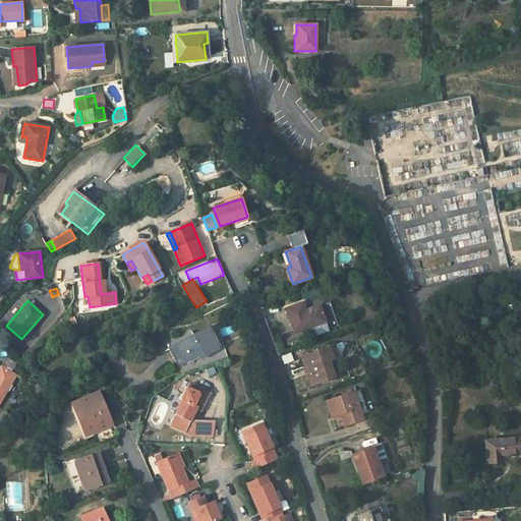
[(320,305),(308,309),(308,311),(306,312),(302,302),(286,308),(294,333),(307,328),(325,322),(320,305)]
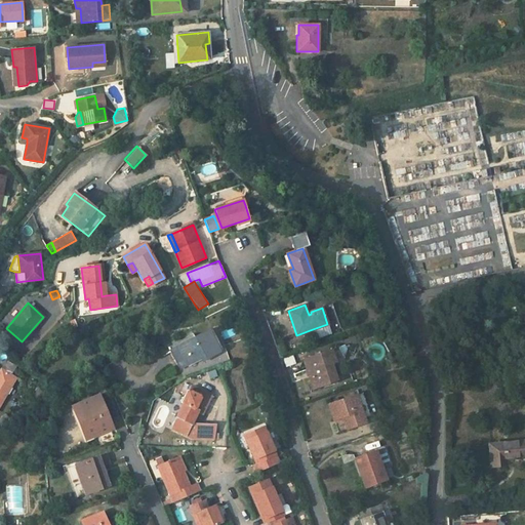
[(340,328),(331,305),(322,308),(327,324),(330,331),(340,328)]
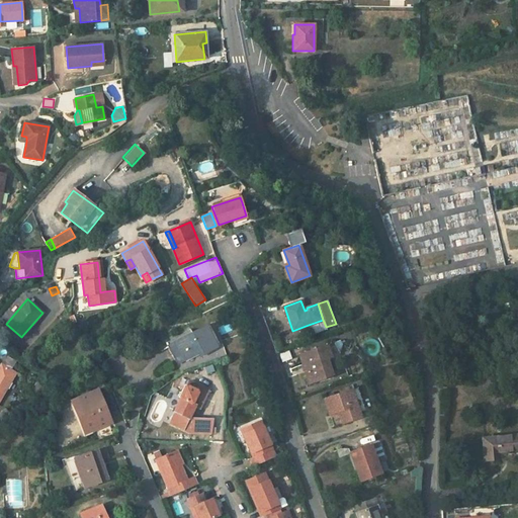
[(326,327),(323,320),(306,326),(309,334),(326,328),(326,327)]
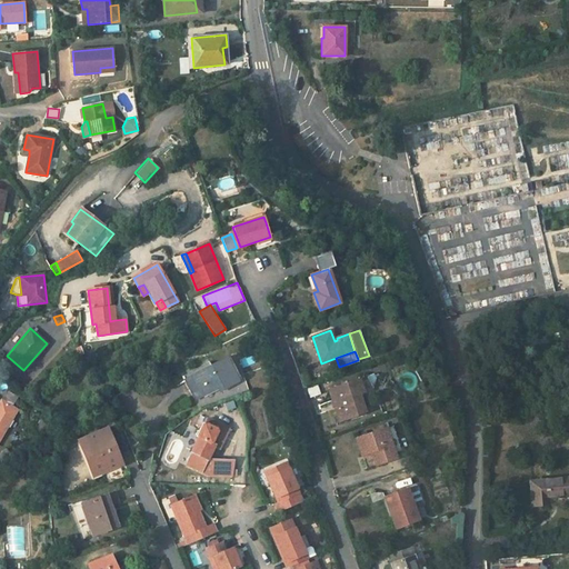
[(239,380),(228,357),(211,366),(185,380),(195,399),(221,385),(222,389),(239,380)]
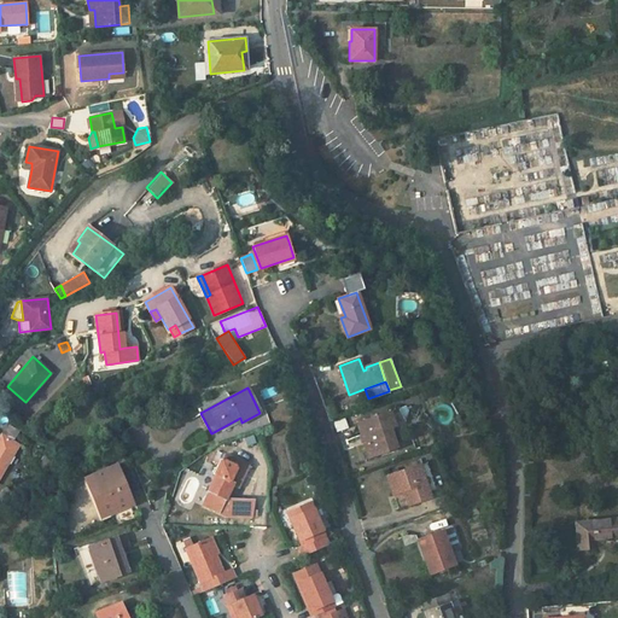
[(200,413),(229,397),(227,394),(198,409),(200,413)]
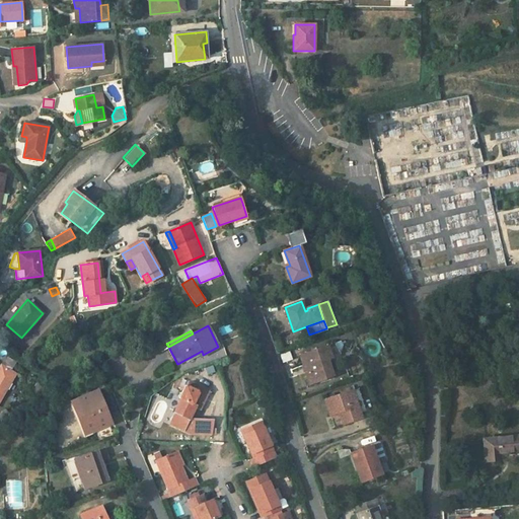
[(326,360),(330,358),(326,346),(300,355),(310,384),(332,376),(326,360)]
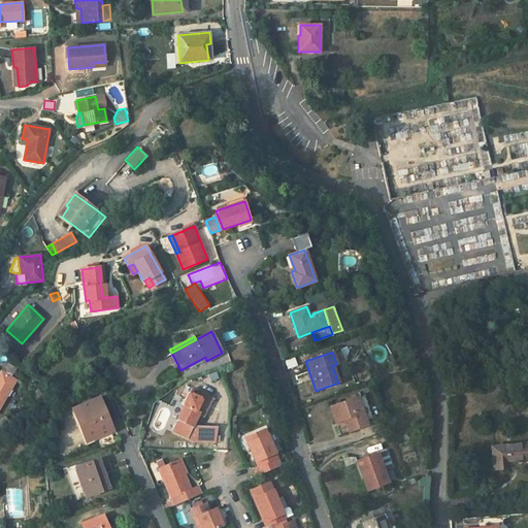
[(294,357),(285,360),(287,369),(297,366),(294,357)]
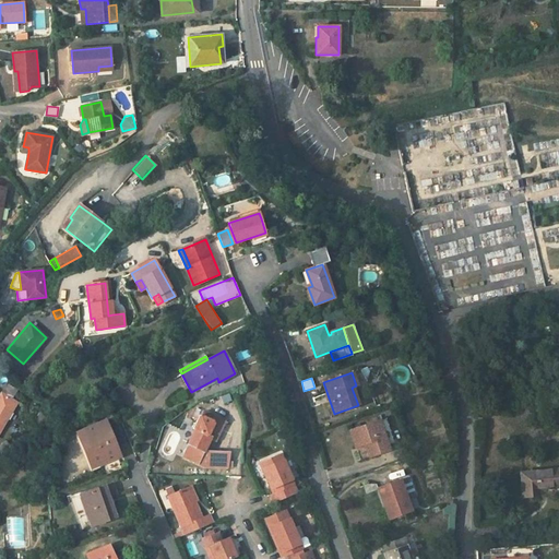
[(363,404),(356,385),(352,388),(358,405),(363,404)]
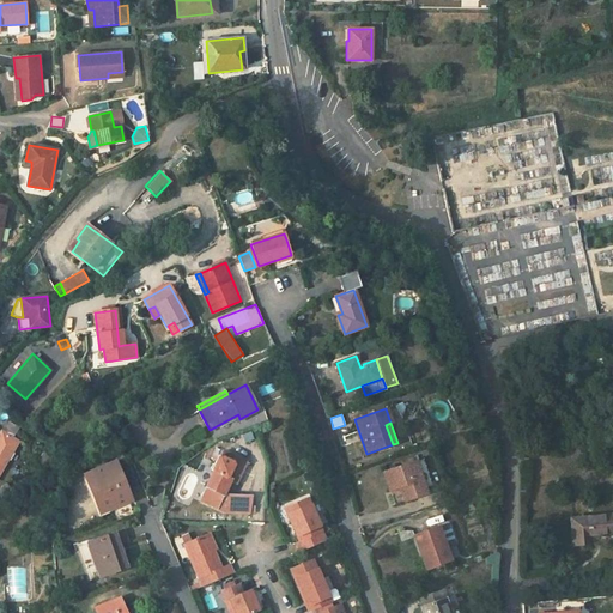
[(0,472),(18,442),(1,431),(0,434),(0,472)]
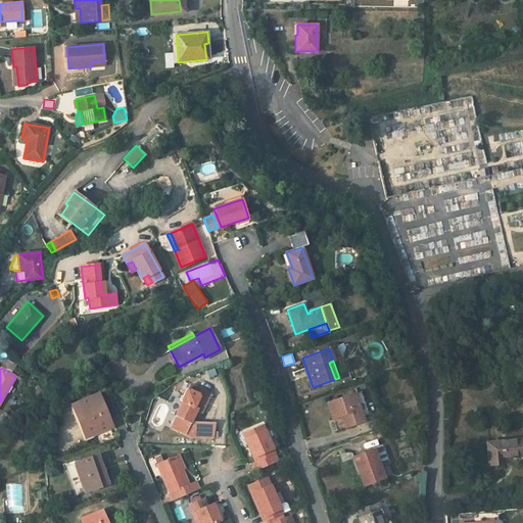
[(188,389),(190,384),(184,381),(180,390),(184,393),(186,389),(188,389)]
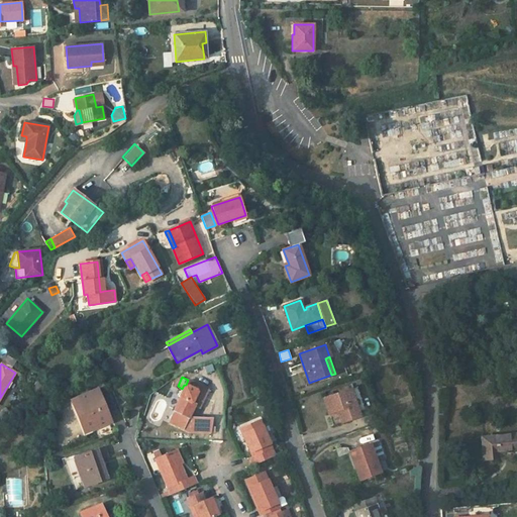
[(50,385),(42,378),(36,384),(44,391),(50,385)]
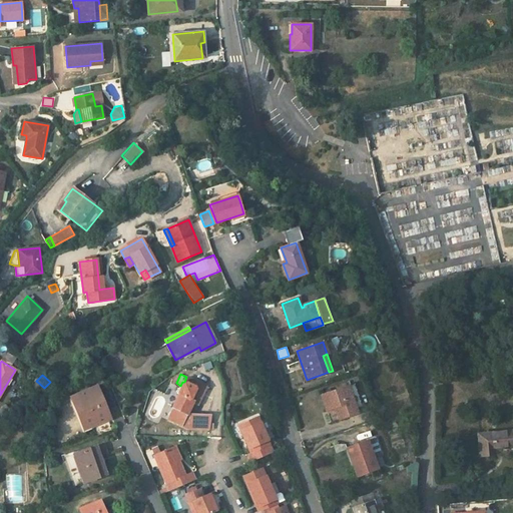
[(193,413),(203,392),(196,389),(195,387),(197,383),(186,377),(184,382),(182,382),(180,386),(177,392),(178,395),(168,418),(182,425),(186,415),(188,411),(193,413)]
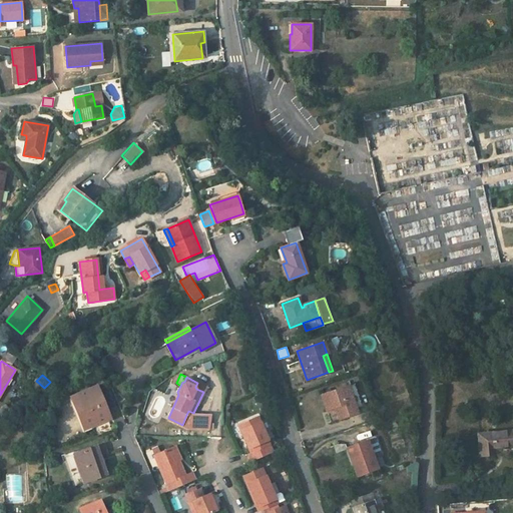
[(203,392),(205,387),(197,383),(195,387),(196,389),(203,392)]
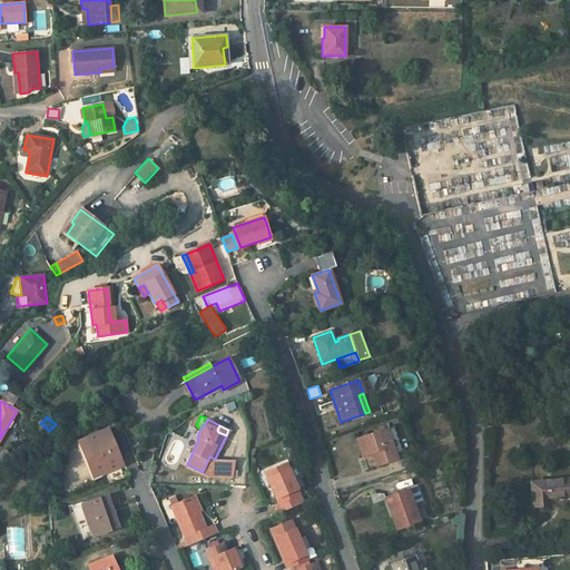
[(402,452),(393,426),(386,429),(395,454),(402,452)]
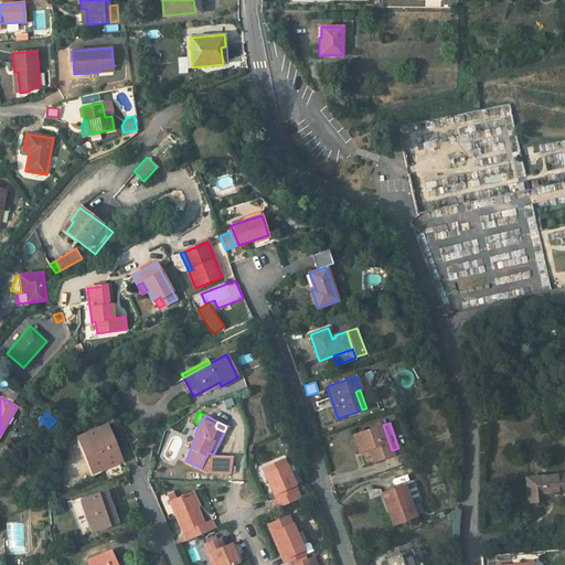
[(392,450),(383,425),(381,426),(372,428),(364,432),(360,433),(353,435),(359,451),(369,448),(373,461),(393,455),(392,450)]
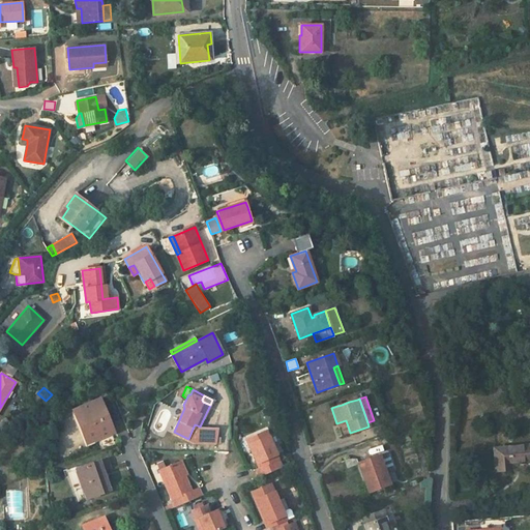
[(93,402),(74,410),(88,443),(113,432),(99,403),(95,405),(93,402)]
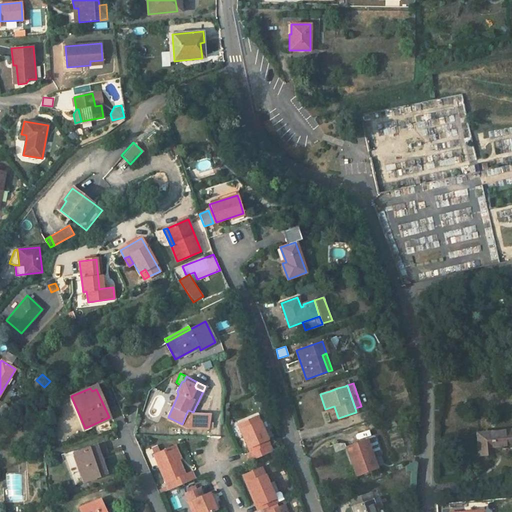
[(208,428),(208,415),(192,414),(186,414),(182,424),(187,427),(208,428)]
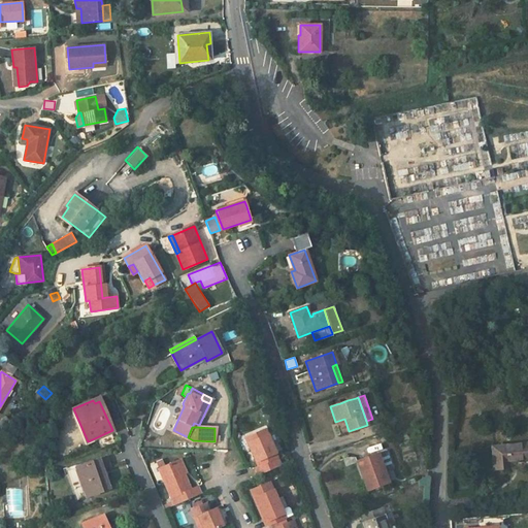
[(282,465),(265,428),(245,437),(258,466),(255,467),(258,475),(282,465)]
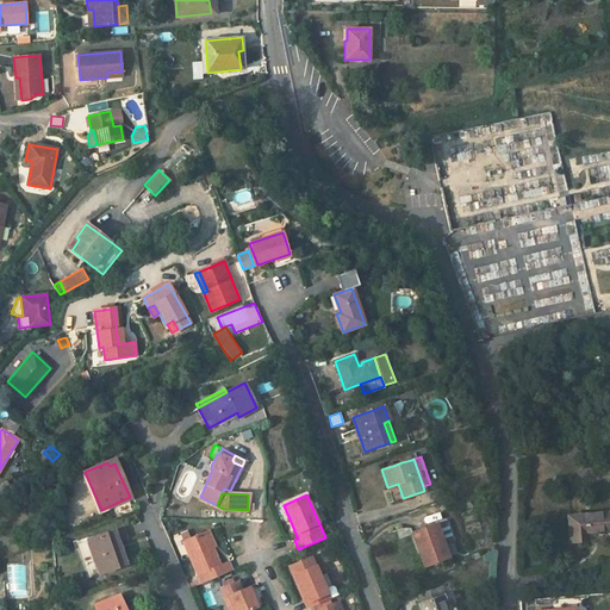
[(609,512),(568,517),(572,542),(587,541),(587,533),(609,530),(609,512)]
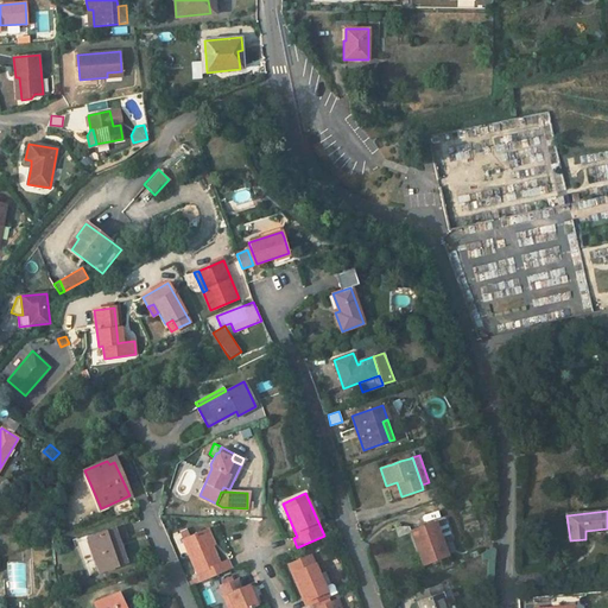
[(448,556),(436,523),(411,531),(420,556),(423,564),(448,556)]
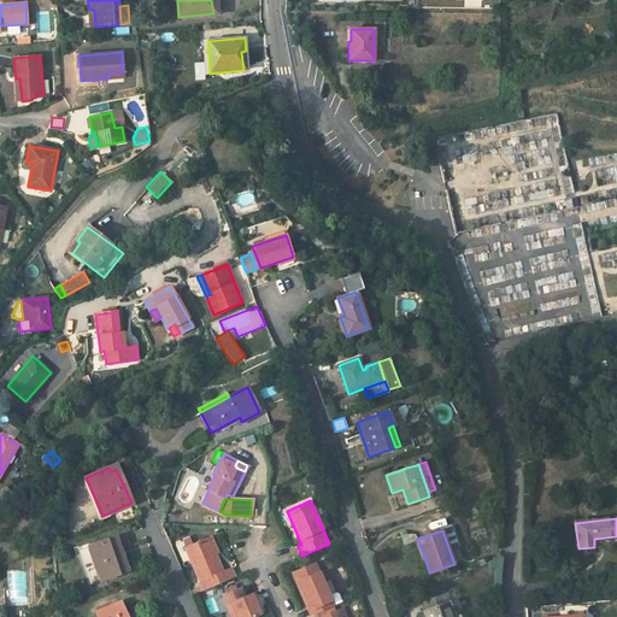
[(128,546),(124,534),(123,534),(115,538),(119,548),(128,546)]
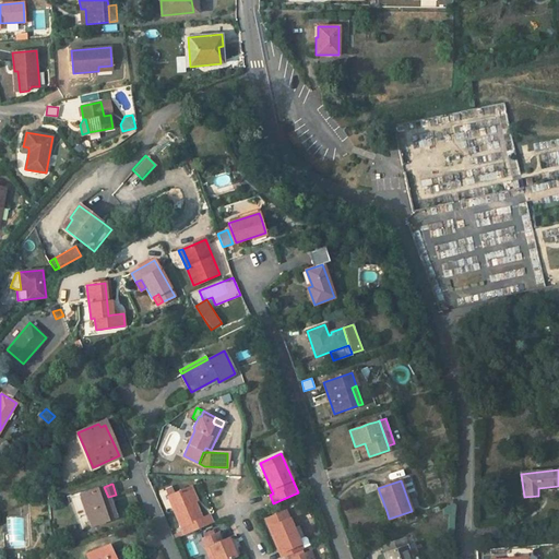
[(108,497),(104,487),(80,495),(91,526),(115,518),(108,497)]
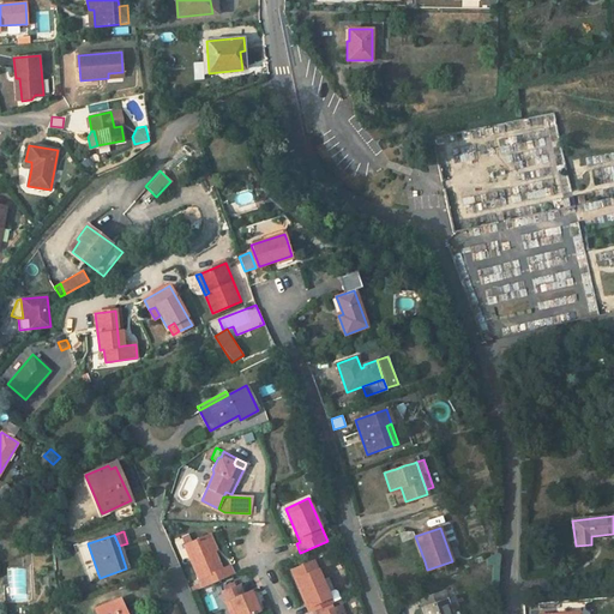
[(222,569),(208,535),(191,542),(185,545),(184,545),(200,583),(203,588),(233,575),(229,565),(222,569)]
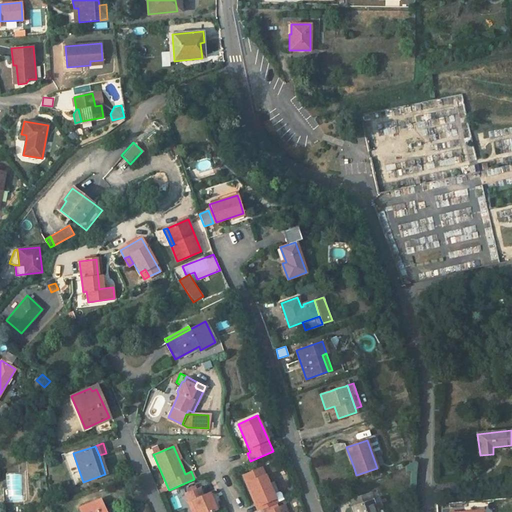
[(83,482),(73,453),(65,456),(75,485),(83,482)]
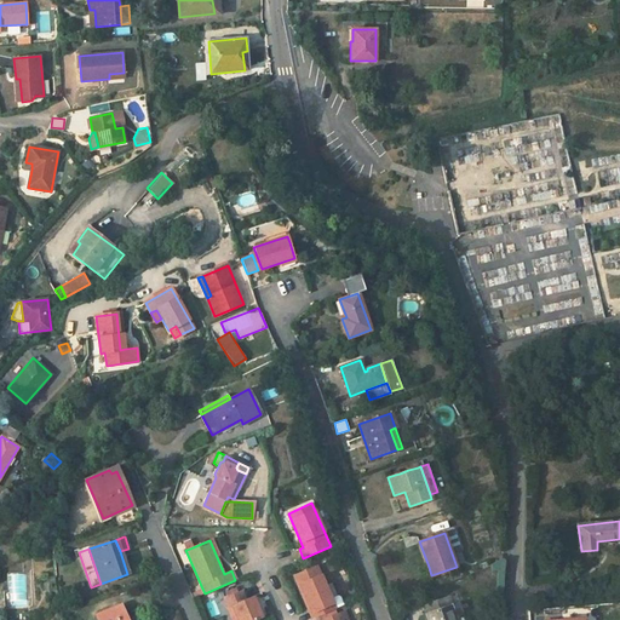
[(331,598),(316,564),(293,574),(302,593),(304,592),(310,608),(309,608),(310,614),(313,619),(320,615),(333,610),(336,609),(331,598)]
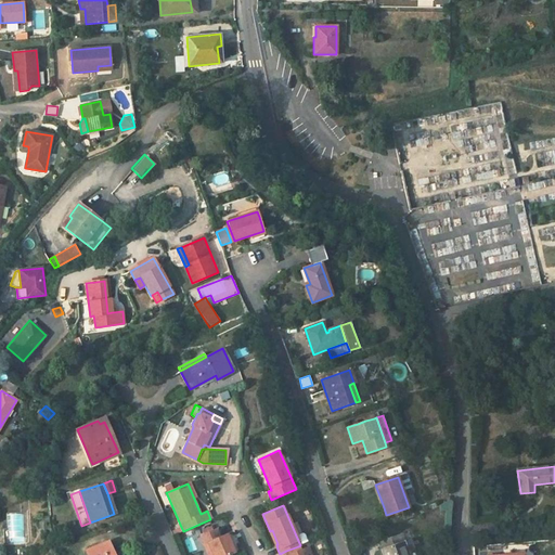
[(386,515),(384,507),(375,511),(378,518),(386,515)]
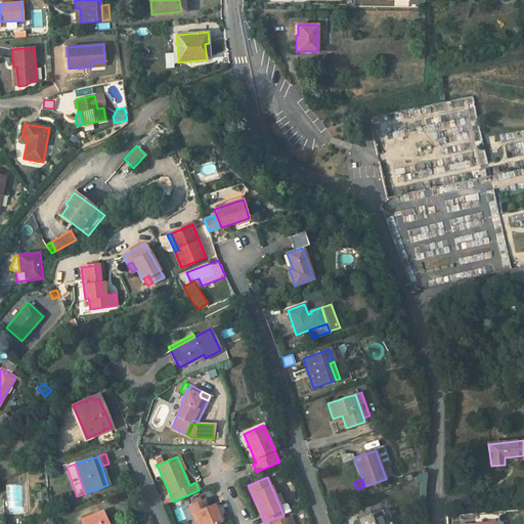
[(217,510),(214,504),(207,507),(204,499),(202,500),(191,505),(189,506),(197,523),(214,523),(221,521),(217,510)]
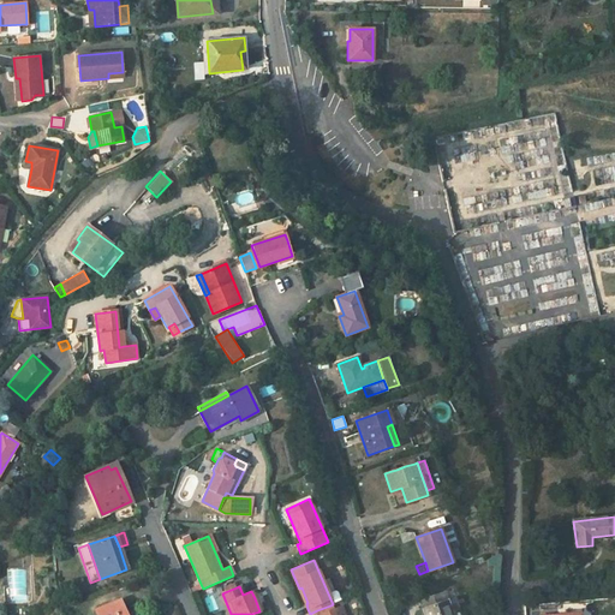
[(333,604),(341,601),(338,592),(335,590),(328,593),(333,604)]
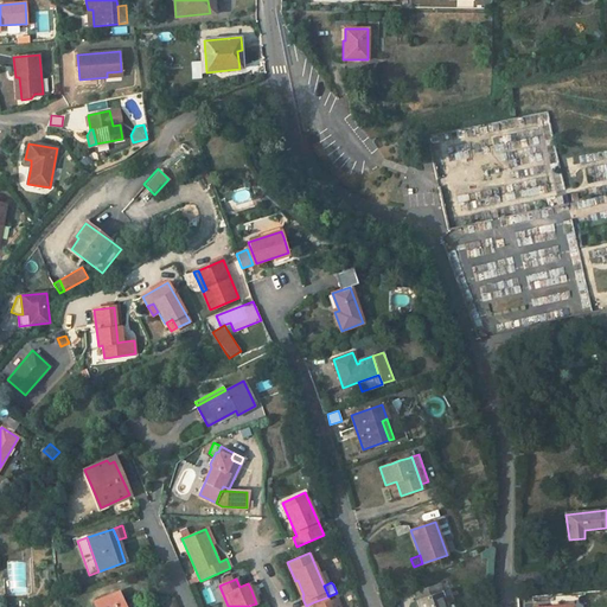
[(447,606),(439,583),(414,592),(420,606),(447,606)]
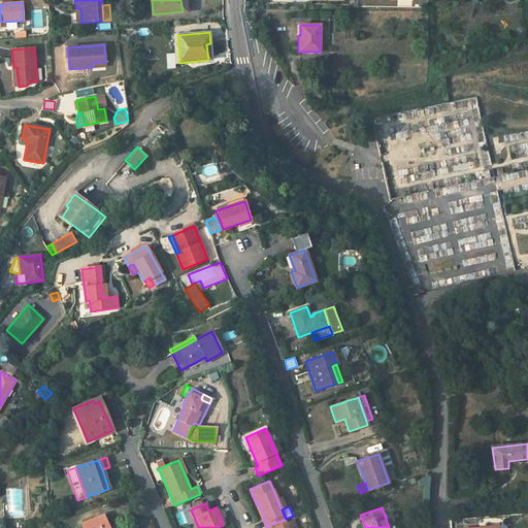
[(180,526),(188,523),(183,510),(175,513),(180,526)]
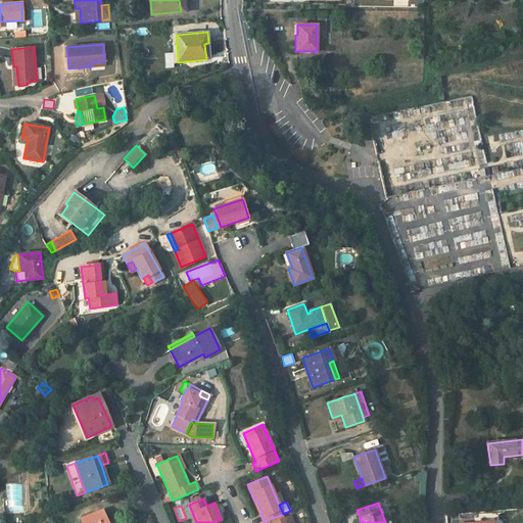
[(107,522),(102,510),(81,519),(82,522),(107,522)]
